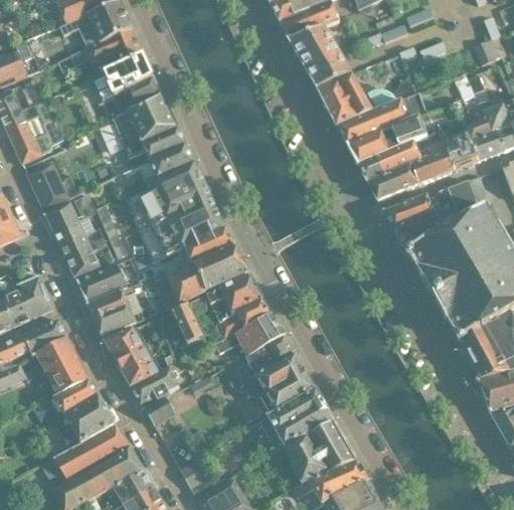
[(56,0),(66,22),(75,18),(87,13),(115,0),(56,0)]
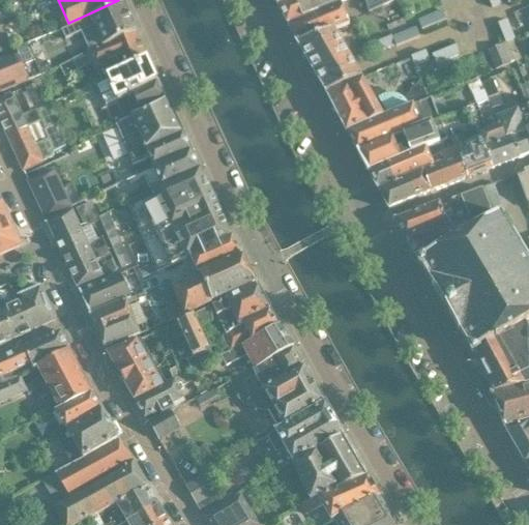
[(118,0),(89,13),(101,42),(135,27),(123,0),(118,0)]
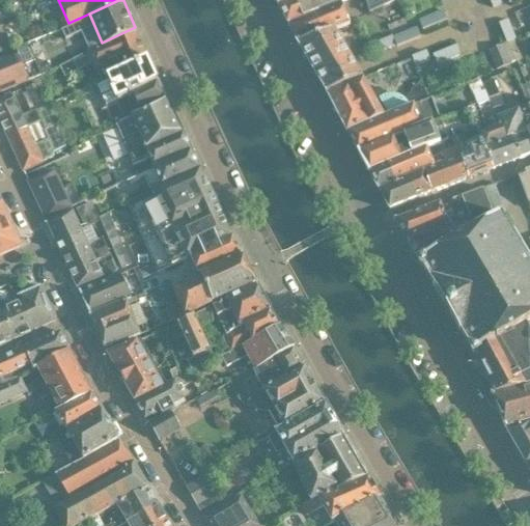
[(278,0),(287,20),(334,0),(366,0),(369,7),(381,2),(385,0),(278,0)]
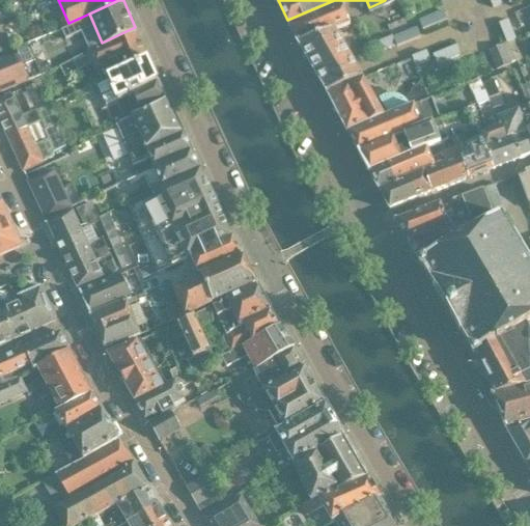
[(334,0),(287,20),(297,38),(334,25),(335,26),(351,21),(350,19),(349,19),(342,3),(352,0),(356,1),(358,0),(334,0)]
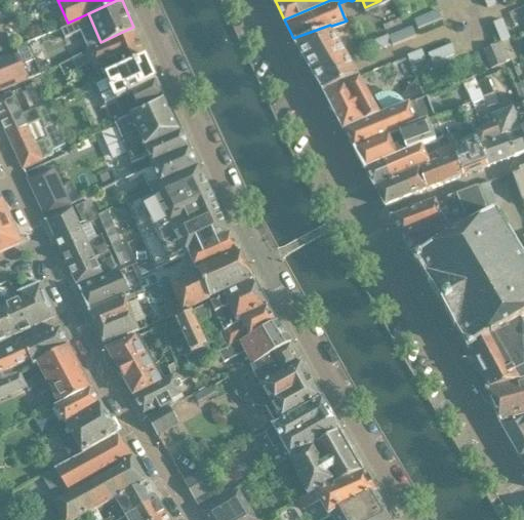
[(416,25),(441,15),(437,6),(413,16),(416,25)]
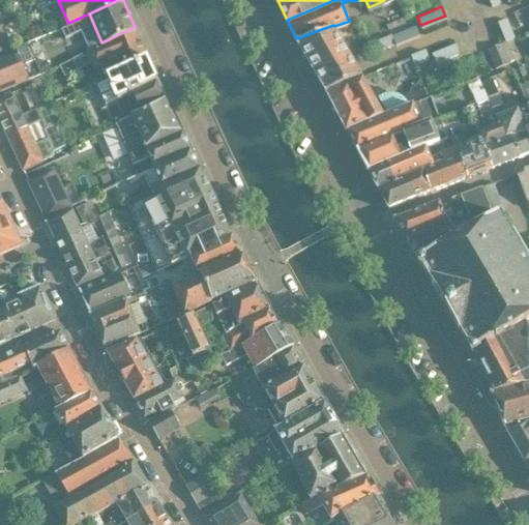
[(505,38),(513,35),(506,16),(497,20),(505,38)]
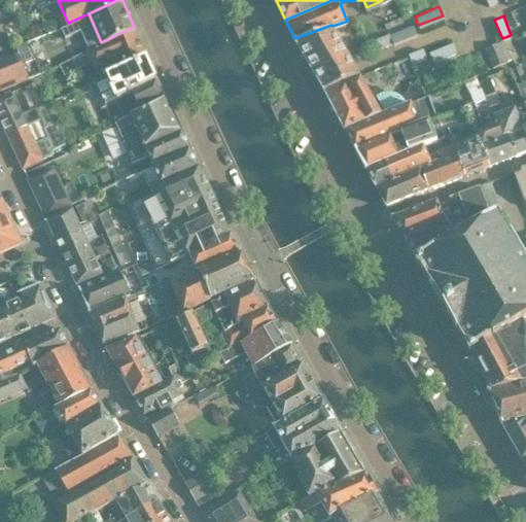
[(0,87),(48,65),(44,56),(36,59),(31,48),(81,27),(77,19),(68,23),(11,45),(0,49),(0,87)]
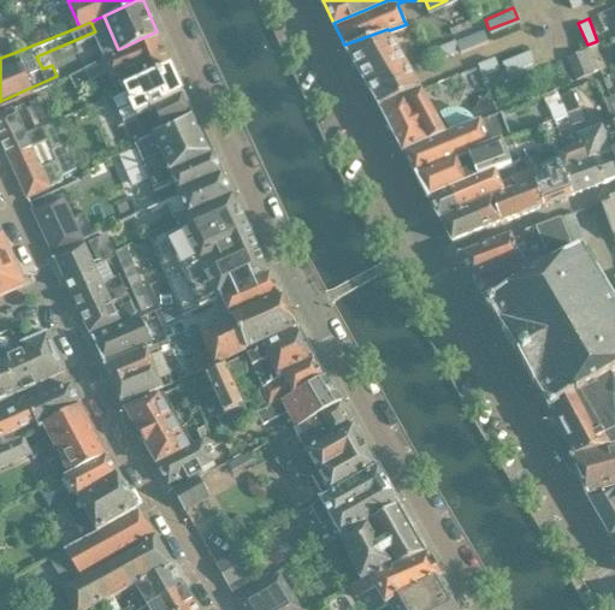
[(0,58),(13,53),(1,25),(0,25),(0,58)]
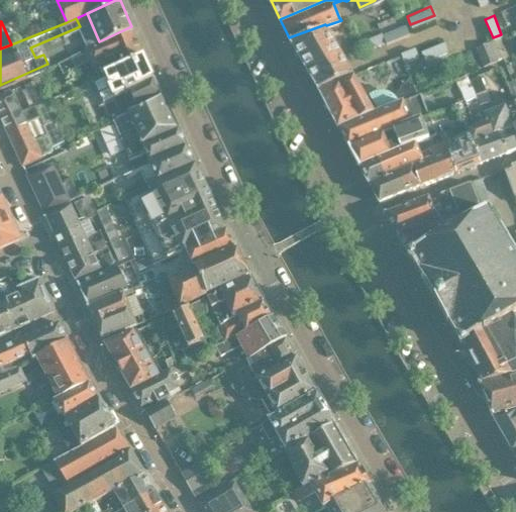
[(345,62),(326,25),(325,24),(289,37),(312,76),(319,88),(337,124),(382,107),(401,97),(402,99),(407,97),(407,96),(417,92),(413,83),(410,74),(399,84),(400,86),(394,91),(392,89),(388,87),(383,86),(379,86),(374,87),(372,83),(370,81),(368,81),(365,81),(357,84),(350,72),(345,62)]
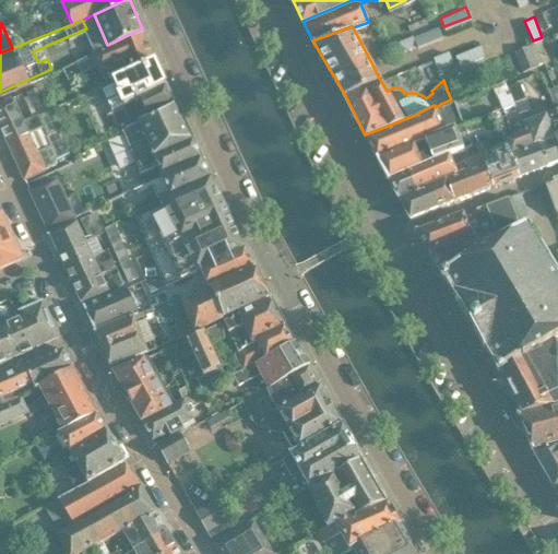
[(416,45),(441,34),(438,26),(413,36),(416,45)]
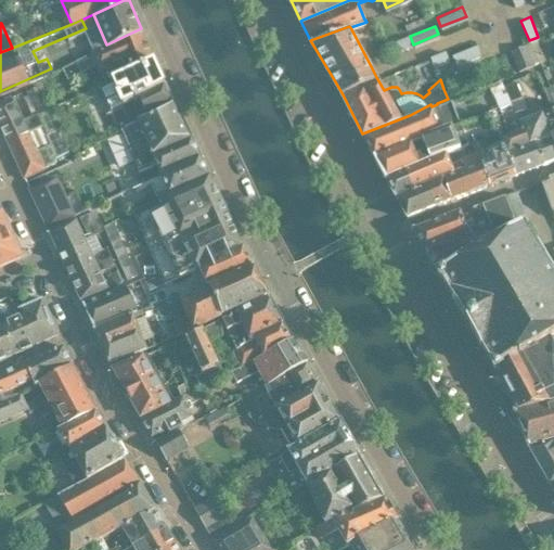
[(106,45),(79,56),(61,64),(67,76),(97,62),(99,67),(100,66),(105,79),(112,77),(153,56),(141,28),(106,45)]
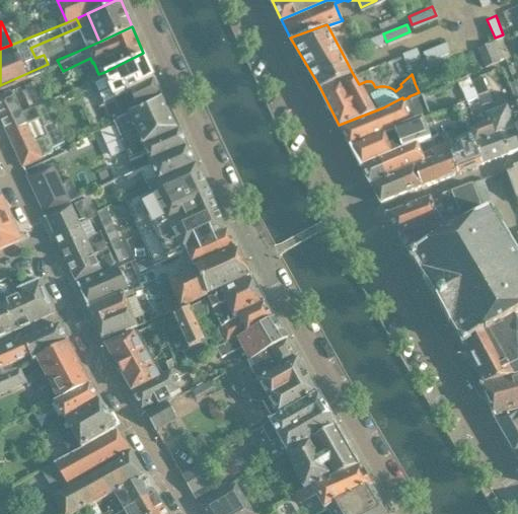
[(485,64),(499,58),(491,39),(476,45),(485,64)]
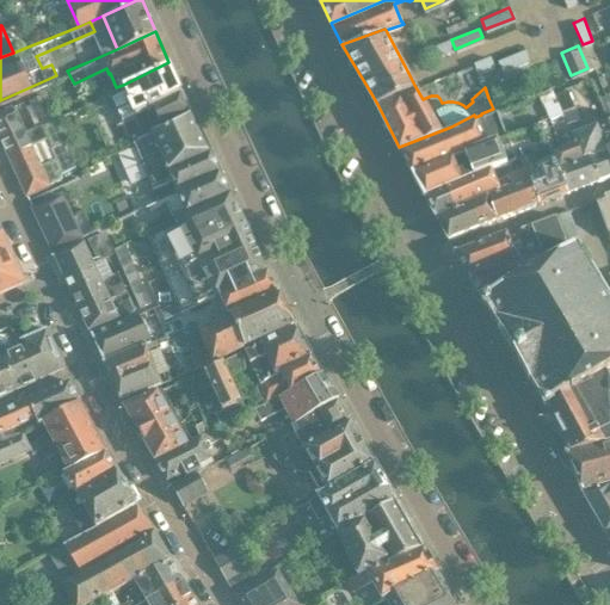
[(501,68),(529,57),(525,47),(497,57),(501,68)]
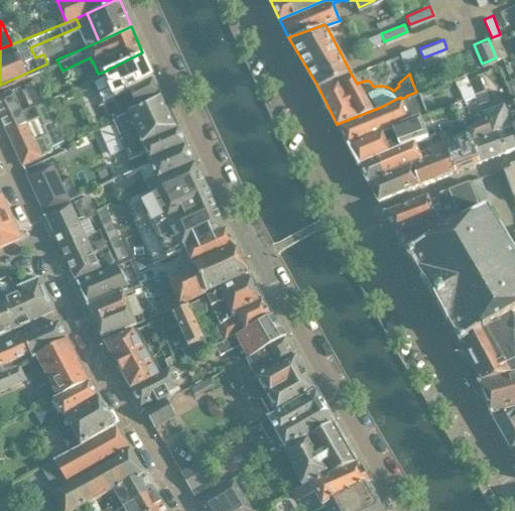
[(402,59),(416,54),(413,46),(399,51),(402,59)]
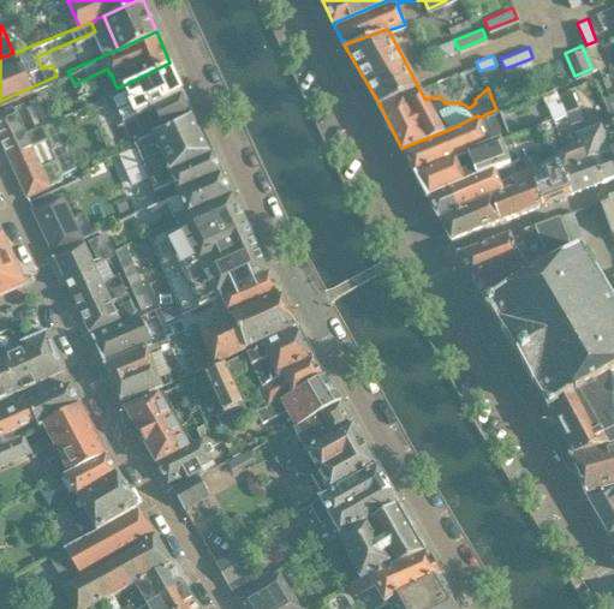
[(182,89),(170,63),(124,85),(117,88),(111,90),(133,139),(135,138),(145,132),(161,125),(151,105),(182,89)]
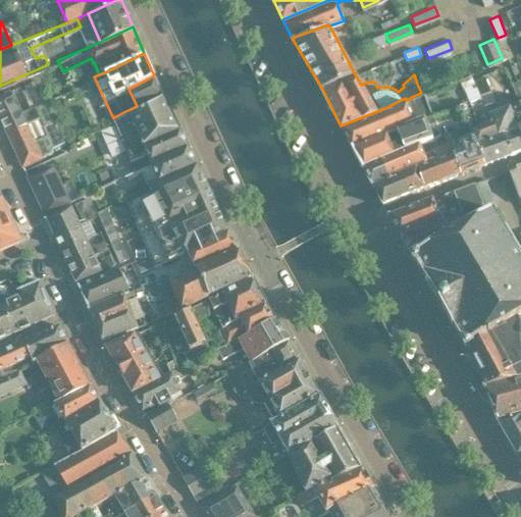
[(495,97),(490,88),(484,73),(473,78),(479,93),(480,92),(484,102),(495,97)]
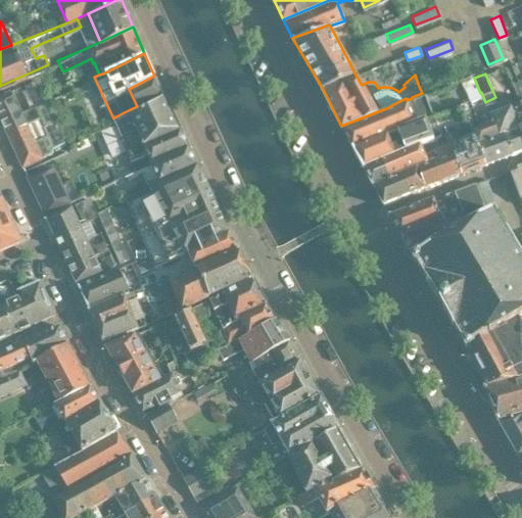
[(162,94),(154,76),(129,89),(137,106),(162,94)]
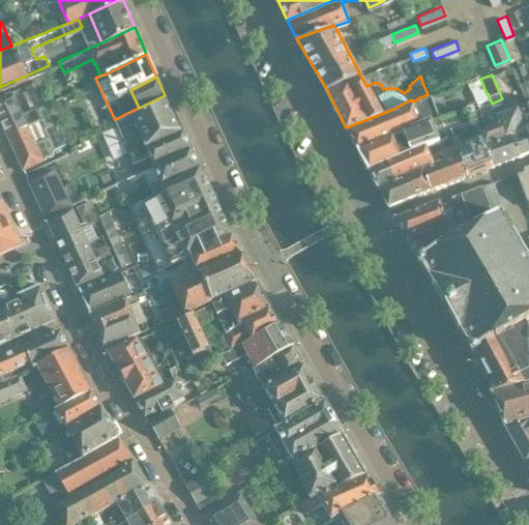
[(528,77),(518,81),(527,103),(528,100),(528,77)]
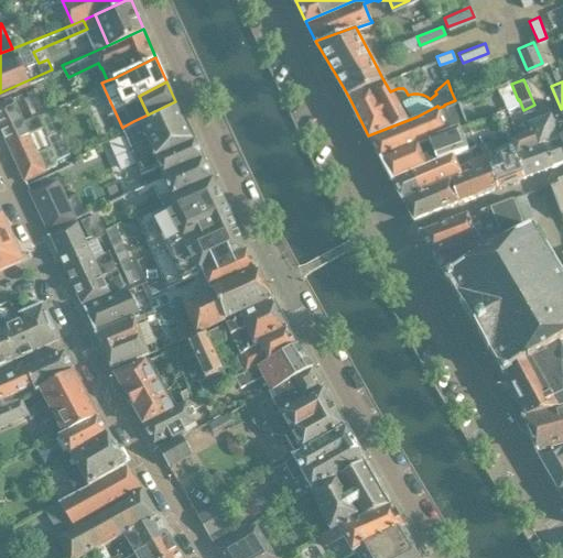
[(31,111),(35,109),(38,112),(52,106),(40,83),(26,89),(28,91),(23,95),(31,111)]
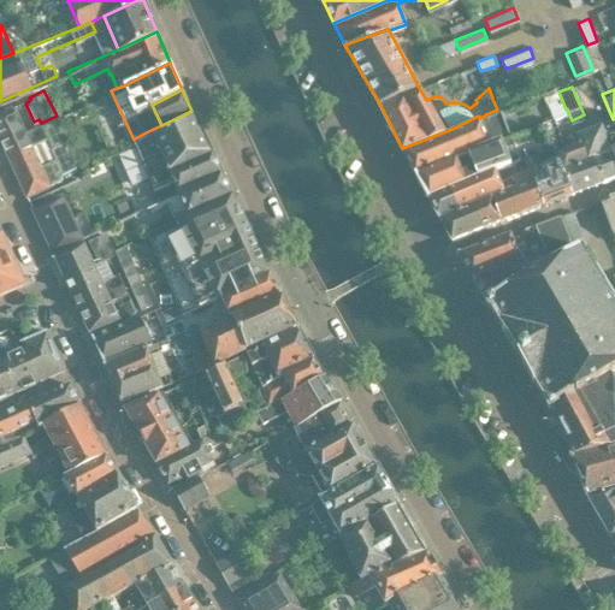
[(13,102),(0,108),(0,136),(7,154),(46,136),(41,124),(25,131),(21,122),(13,102)]
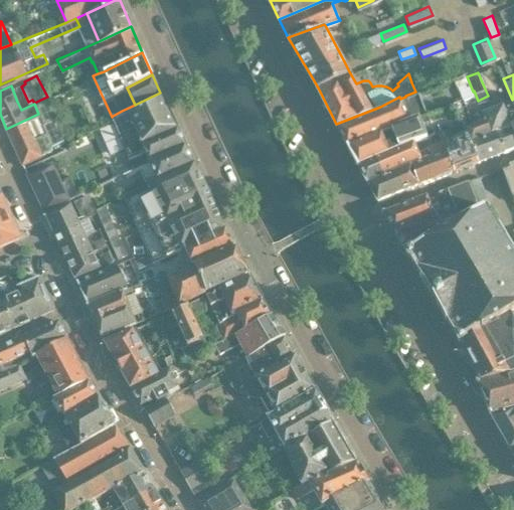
[(176,125),(160,93),(135,105),(122,111),(113,116),(127,147),(128,155),(133,153),(130,147),(176,125)]
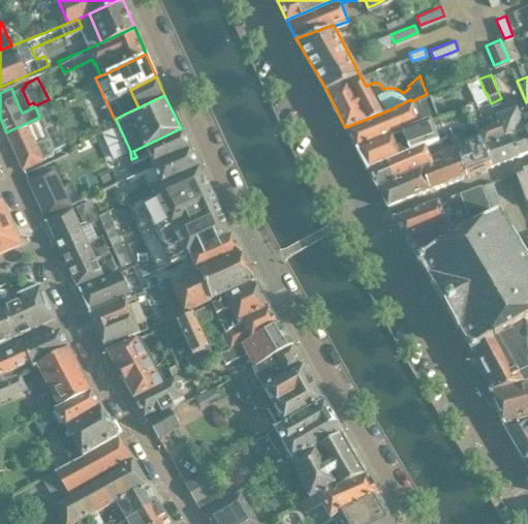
[(48,133),(54,147),(54,146),(65,141),(56,120),(60,118),(51,99),(35,106),(39,117),(48,133)]
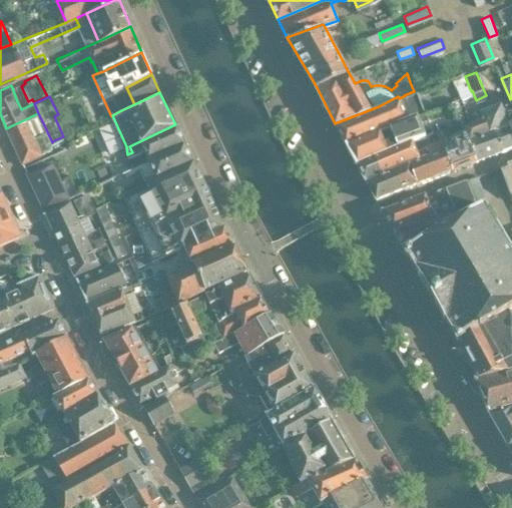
[(411,111),(404,96),(399,98),(398,96),(379,106),(335,123),(346,142),(379,129),(389,125),(408,117),(406,113),(411,111)]
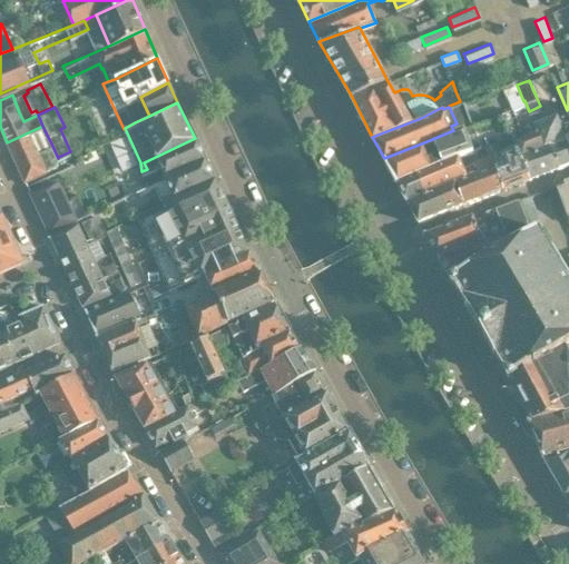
[(541,144),(533,127),(529,128),(530,132),(523,135),(512,108),(501,112),(513,142),(529,176),(558,165),(548,140),(541,144)]
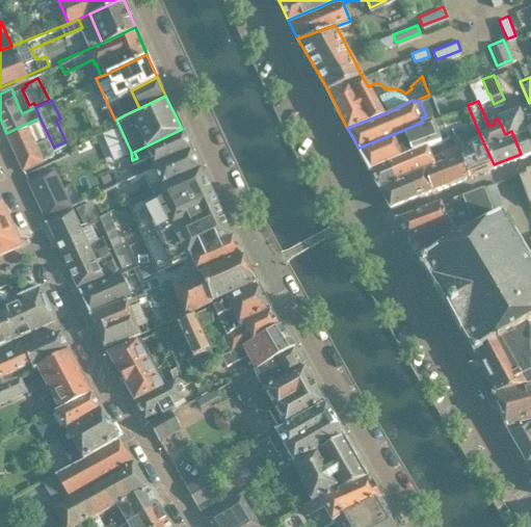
[(84,110),(89,126),(110,119),(105,103),(84,110)]
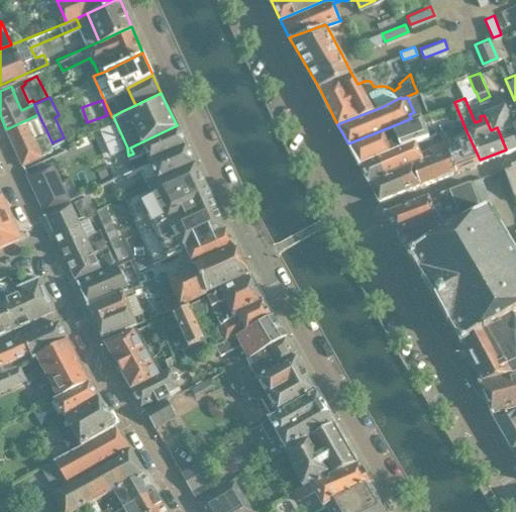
[(504,102),(482,111),(484,115),(491,130),(497,127),(506,149),(515,144),(515,133),(512,123),(515,121),(515,104),(514,100),(505,103),(504,102)]
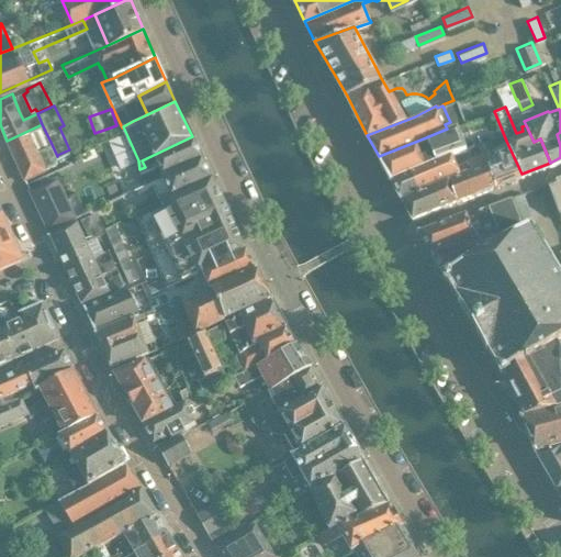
[(415,142),(379,156),(390,177),(451,152),(470,144),(474,143),(466,121),(458,124),(447,129),(426,137),(432,152),(421,156),(415,142)]
